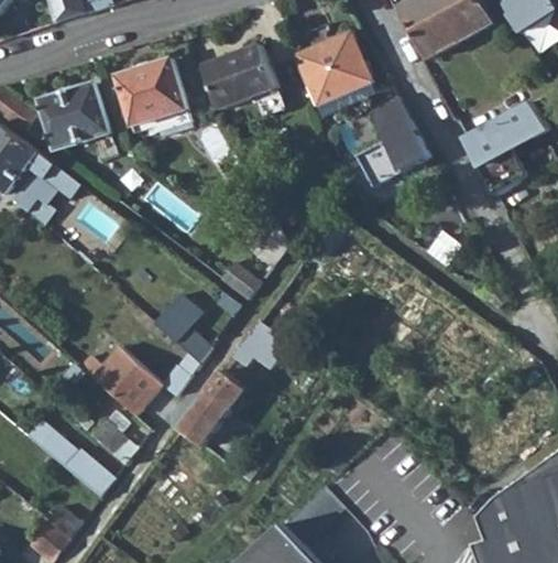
[(0,10),(7,0),(19,0),(0,0),(0,10)]
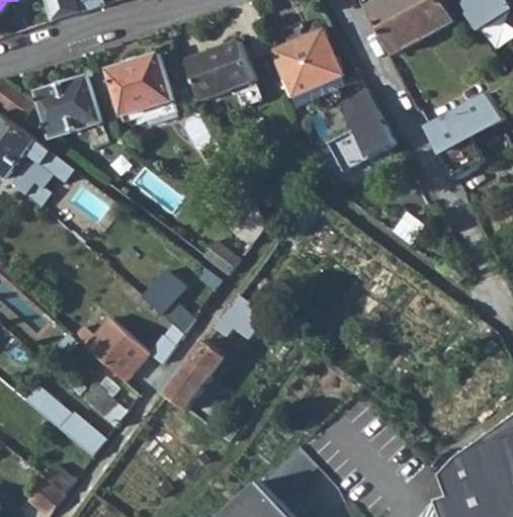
[(47,0),(52,20),(105,3),(103,0),(47,0)]
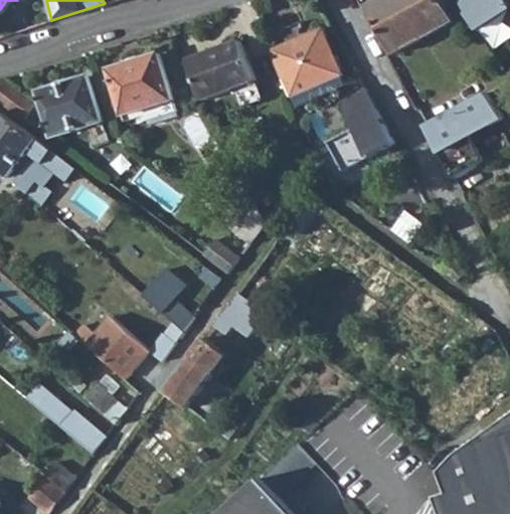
[(450,21),(439,0),(371,0),(364,4),(391,52),(450,21)]
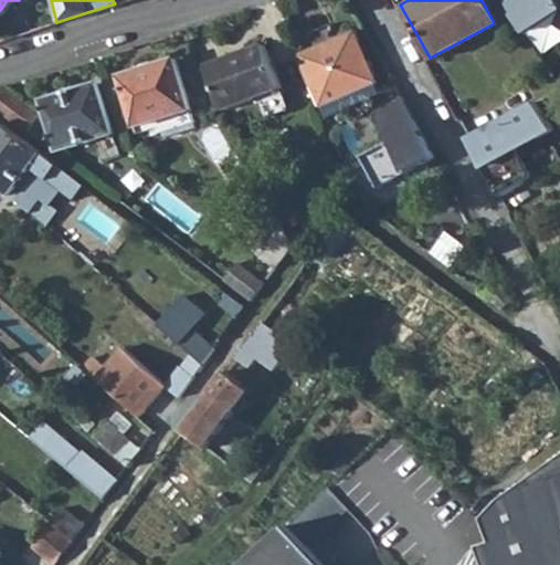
[(500,0),(508,12),(505,14),(517,31),(557,6),(552,0),(500,0)]
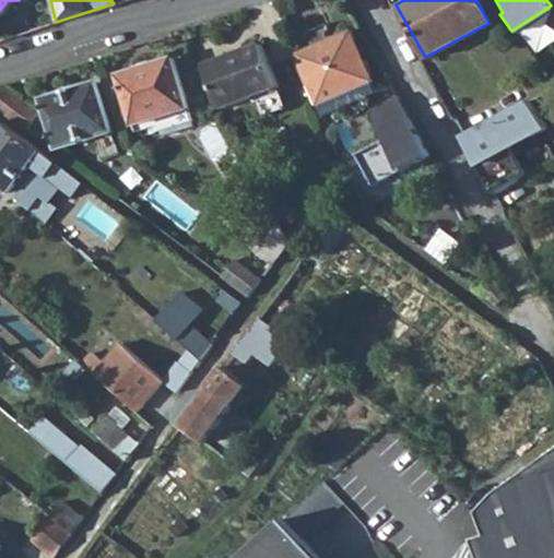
[(366,78),(343,28),(289,54),(310,103),(366,78)]
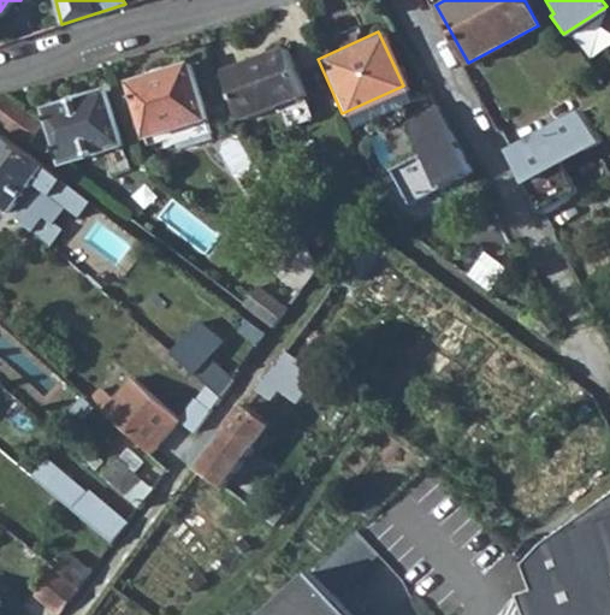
[(301,96),(283,48),(223,72),(240,119),(301,96)]
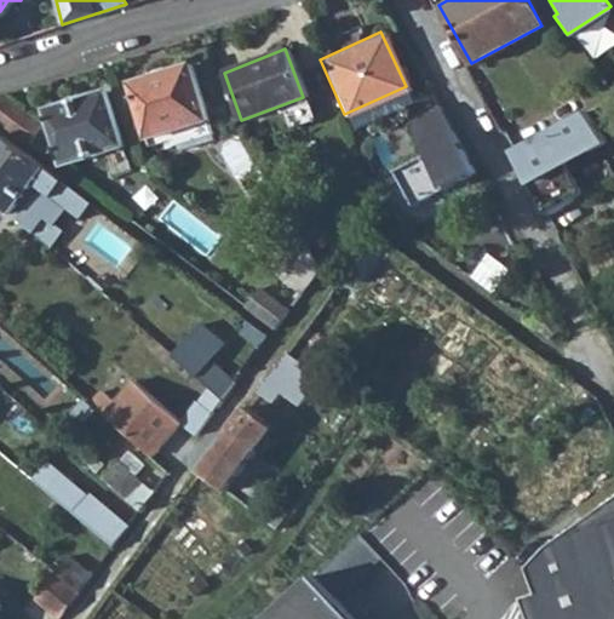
[(204,119),(185,64),(125,84),(142,137),(204,119)]
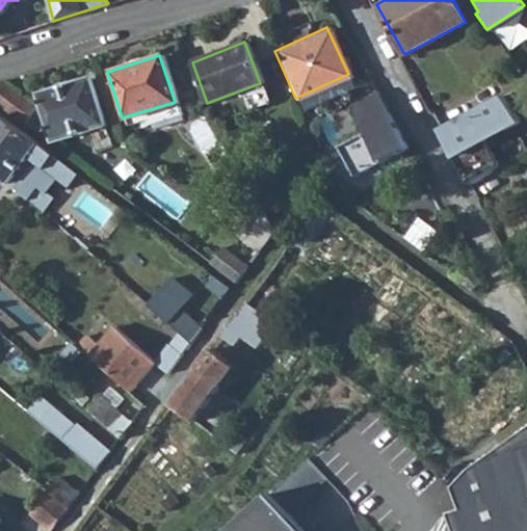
[(103,125),(89,77),(36,94),(51,139),(103,125)]
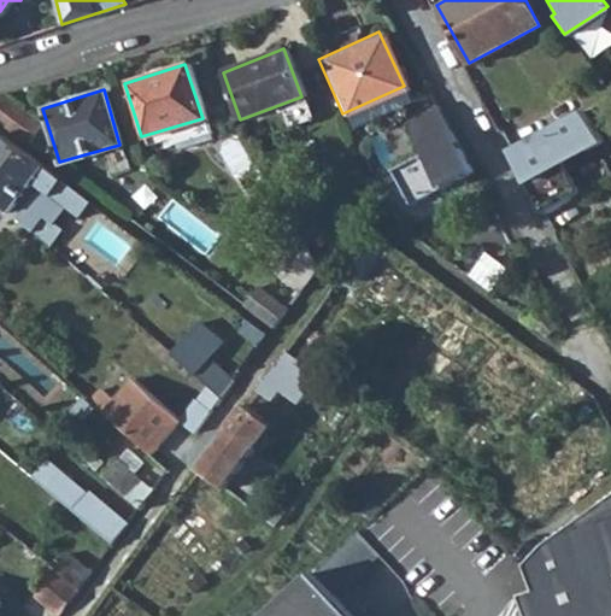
[(0,124),(24,142),(39,124),(0,95),(0,124)]
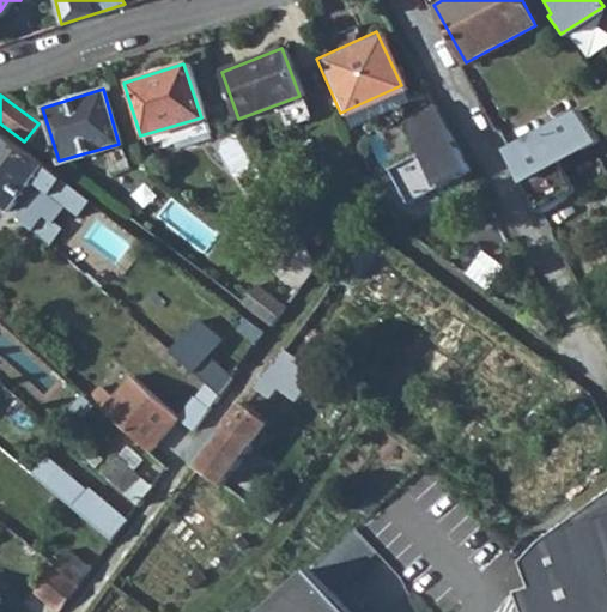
[(404,119),(401,127),(416,152),(386,169),(405,205),(466,171),(430,104),(404,119)]
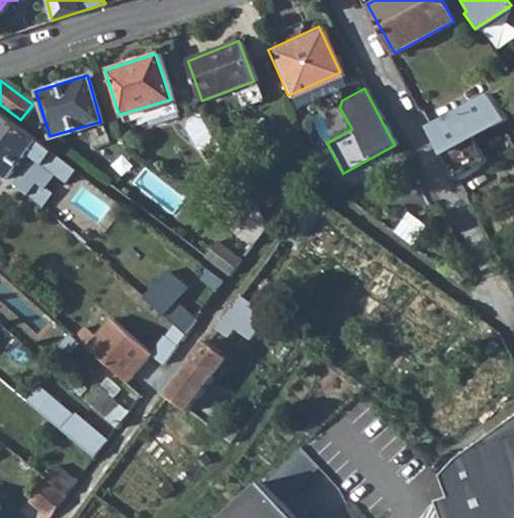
[(488,92),(427,127),(455,178),(488,160),(475,139),(505,123),(488,92)]
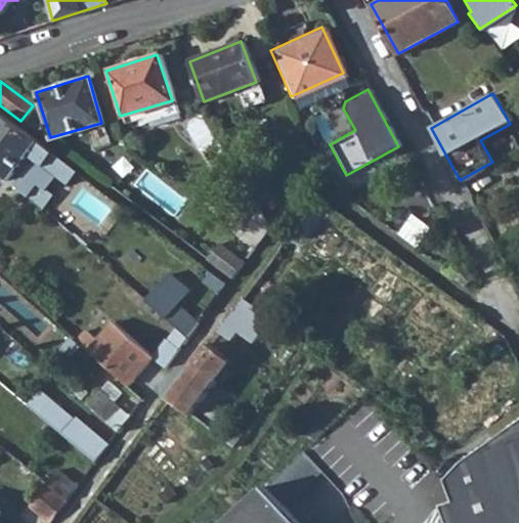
[(75,170),(0,114),(0,174),(6,179),(40,210),(52,194),(44,188),(54,175),(66,183),(75,170)]
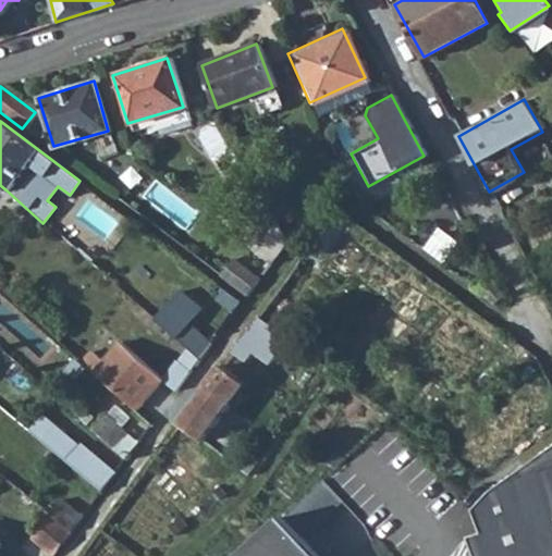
[(285,238),(270,213),(245,245),(267,263),(271,258),(285,238)]
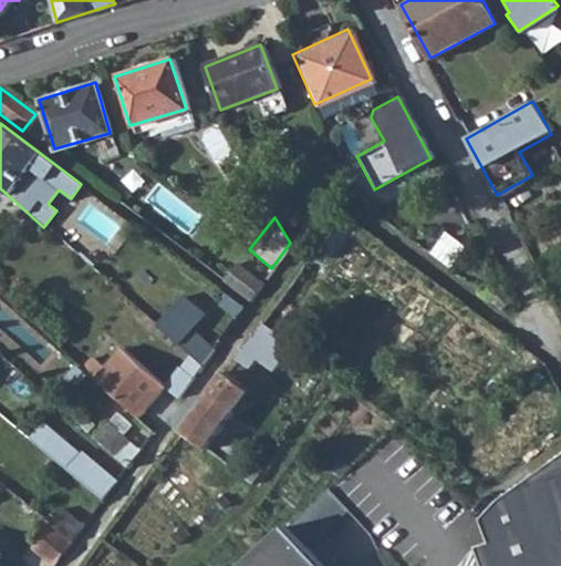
[(218,284),(246,304),(257,288),(231,267),(218,284)]
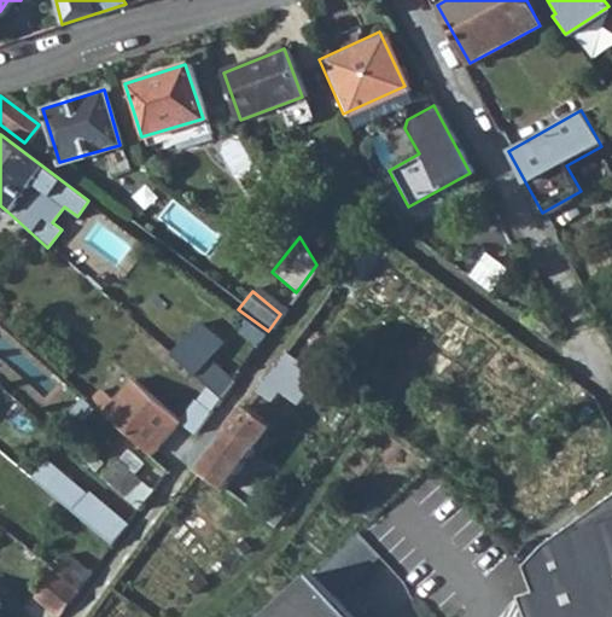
[(169,356),(217,400),(234,377),(211,356),(222,341),(197,320),(169,356)]
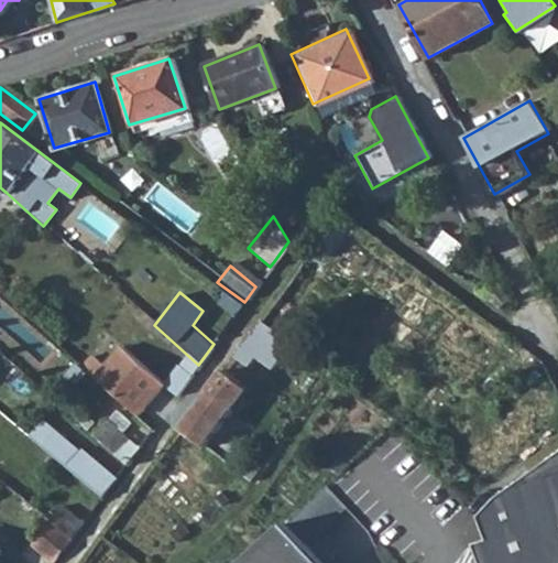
[(239,345),(252,354),(266,336),(253,326),(239,345)]
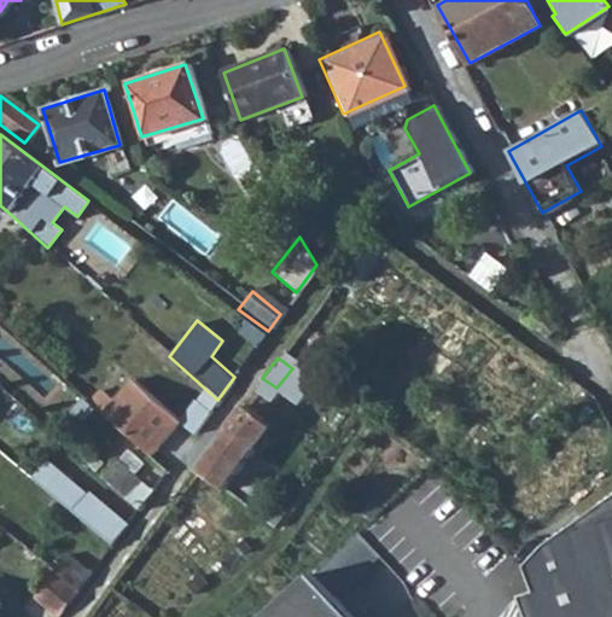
[(99,415),(146,457),(176,421),(132,382),(130,380),(99,415)]
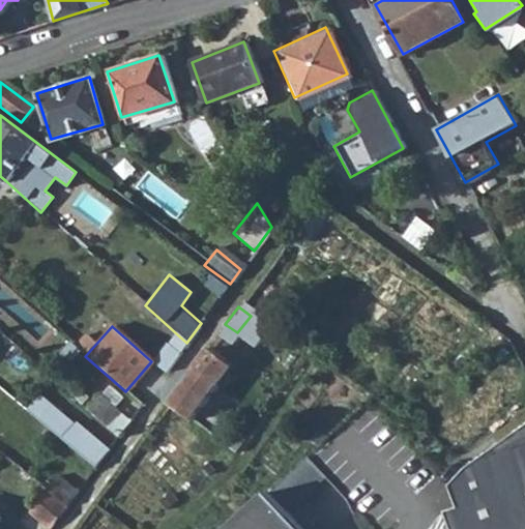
[(177,356),(166,347),(153,363),(165,373),(165,372),(177,356)]
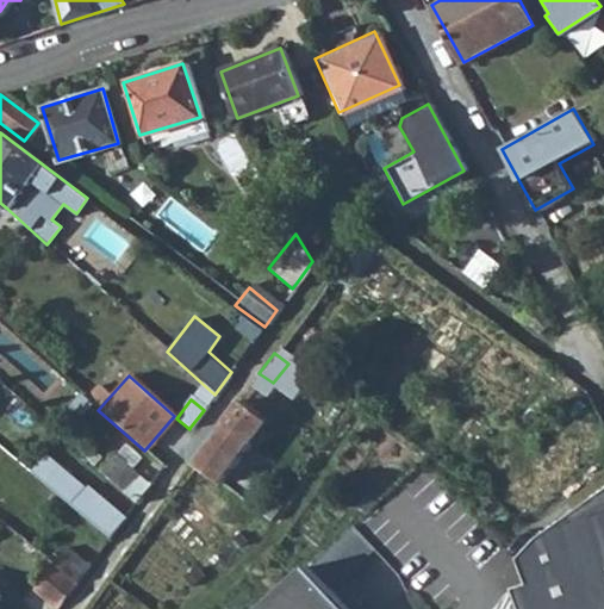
[(218,484),(265,421),(238,401),(192,464),(191,465),(218,484)]
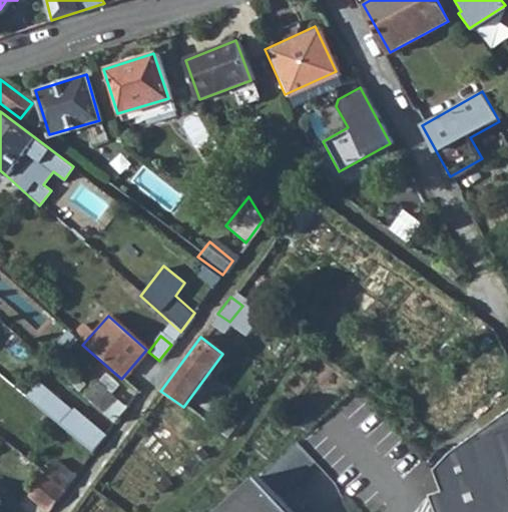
[(124,408),(93,383),(82,396),(112,424),(124,408)]
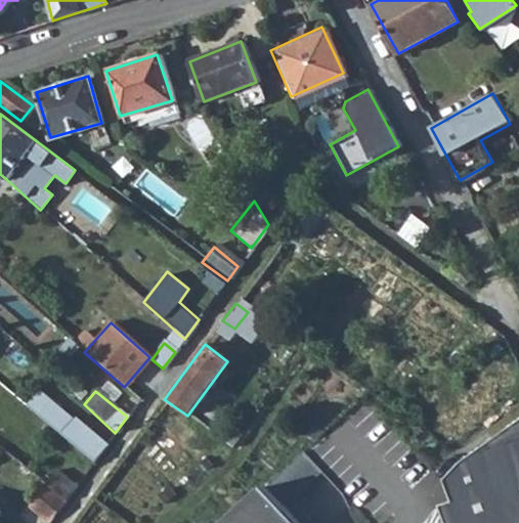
[(36,415),(93,463),(105,446),(73,419),(71,421),(47,400),(36,415)]
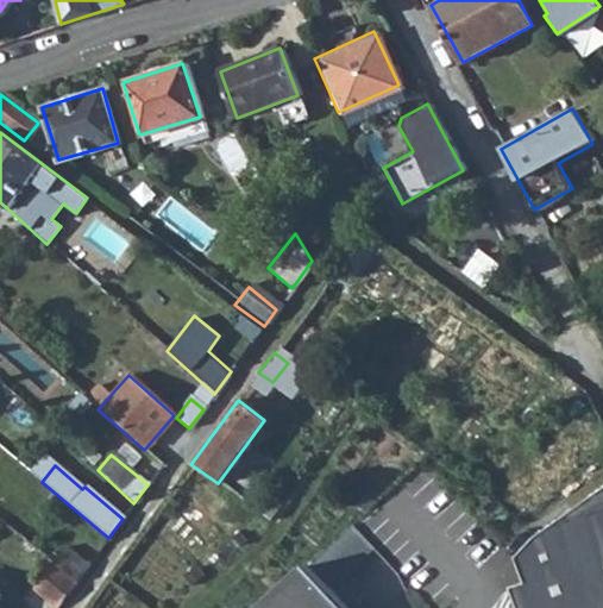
[(602,607),(602,514),(534,541),(514,561),(523,584),(509,590),(515,607),(602,607)]
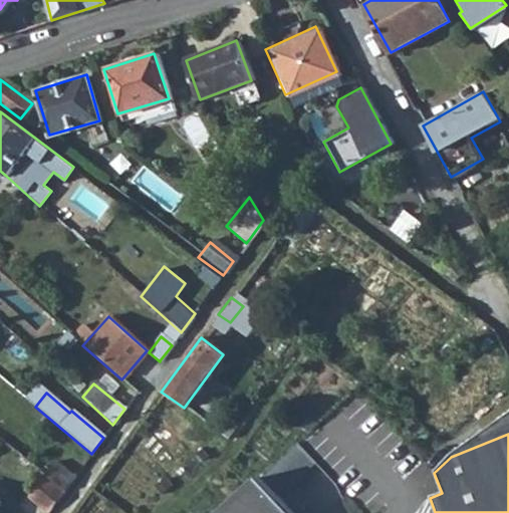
[(262,471),(279,491),(314,461),(297,441),(262,471)]
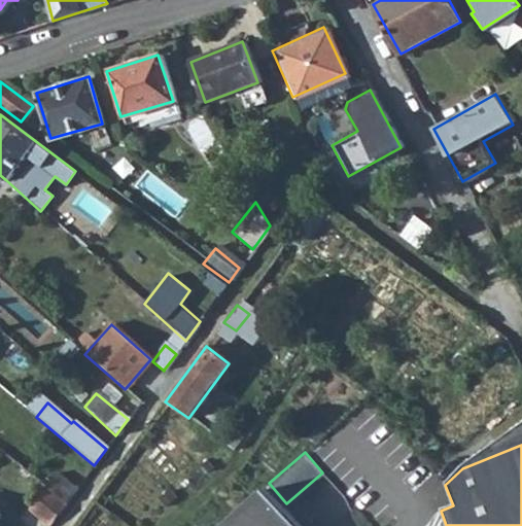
[(44,488),(64,504),(75,490),(56,475),(44,488)]
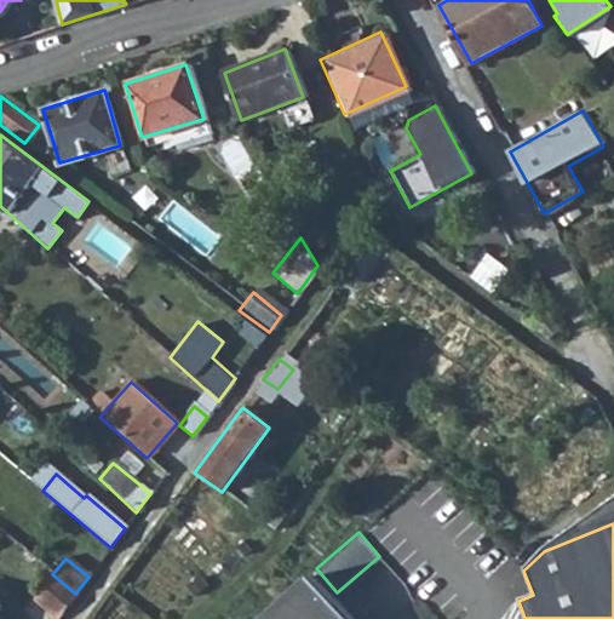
[(52,574),(33,600),(56,618),(68,605),(75,594),(52,574)]
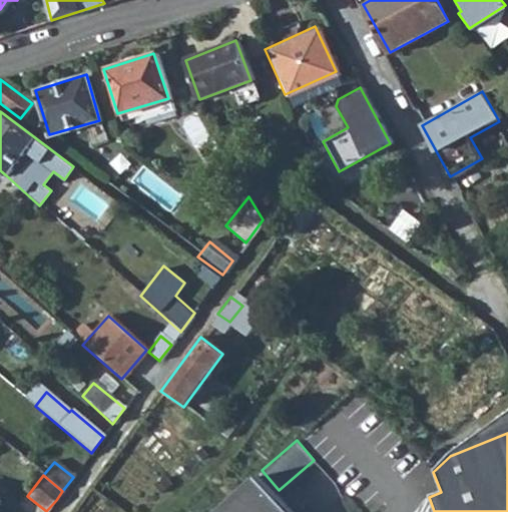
[(289,511),(256,475),(214,511),(289,511)]
